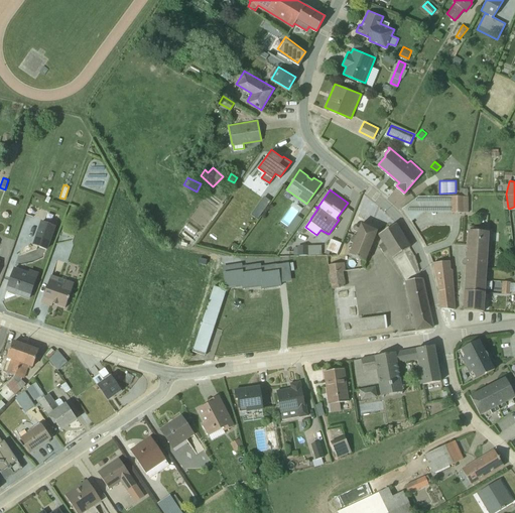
[(469,211),(469,195),(452,195),(452,211),(469,211)]
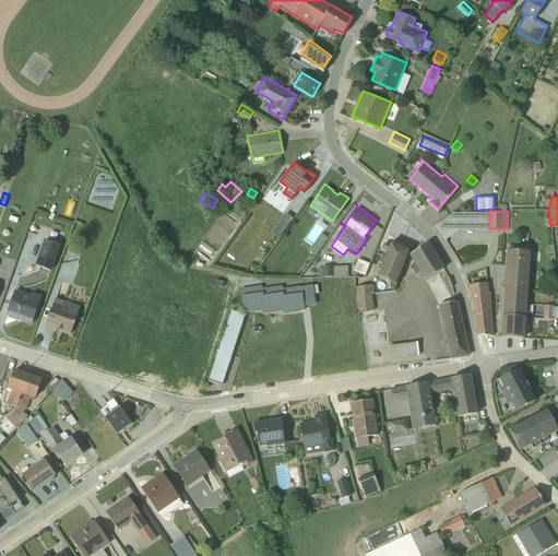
[(285,214),(276,227),(283,232),(292,219),(285,214)]
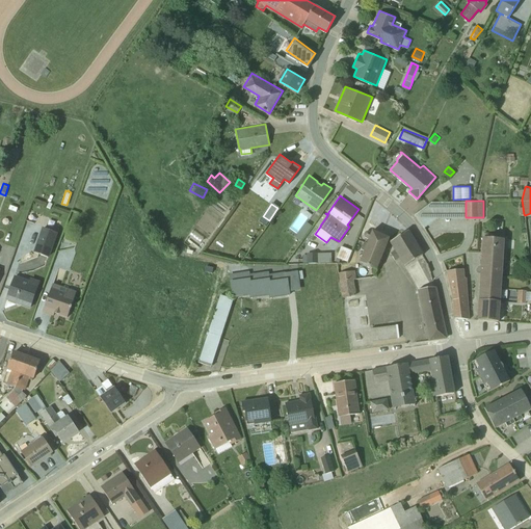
[(312,225),(307,220),(296,236),(301,240),(312,225)]
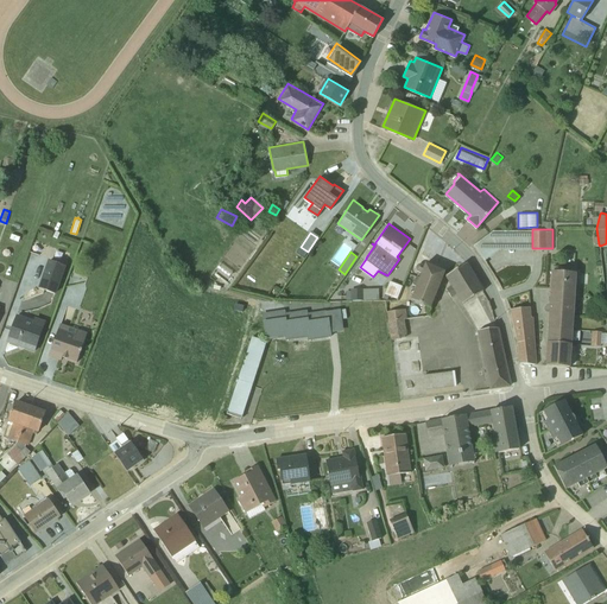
[(49,258),(38,286),(56,292),(67,264),(49,258)]
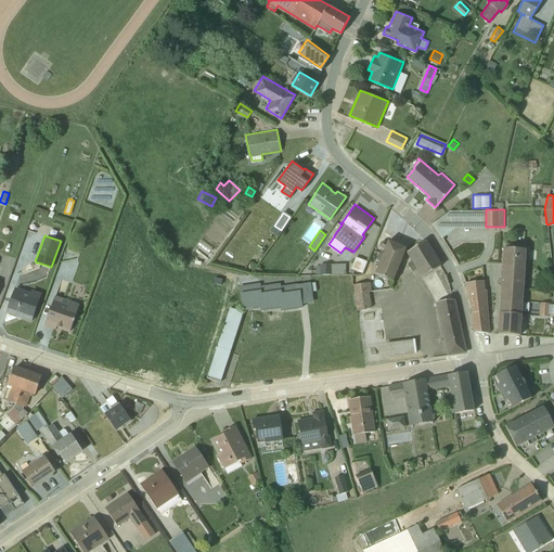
[(384,240),(382,240),(379,242),(379,244),(381,246),(385,247),(383,252),(381,251),(377,258),(379,260),(375,272),(393,279),(407,246),(388,239),(387,240),(384,240)]
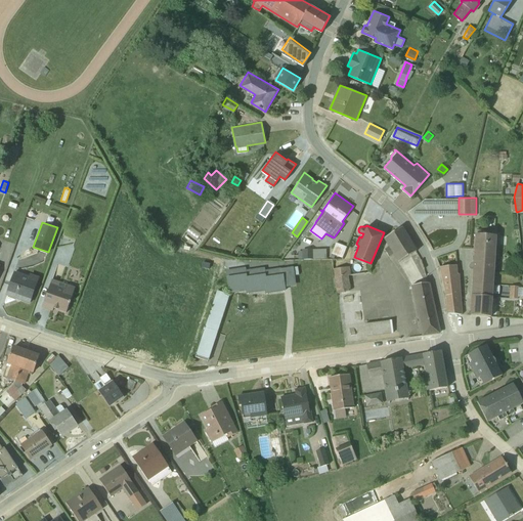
[(401,225),(384,236),(388,245),(385,248),(389,255),(393,253),(398,260),(417,250),(401,225)]
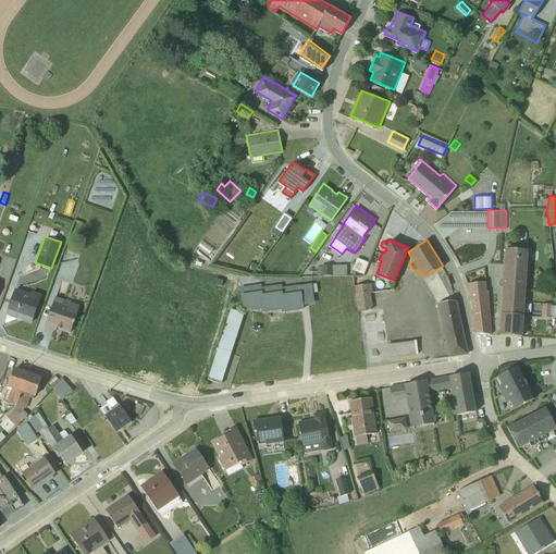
[(517,247),(517,243),(507,242),(506,246),(503,246),(502,266),(504,267),(502,311),(523,314),(528,248),(517,247)]
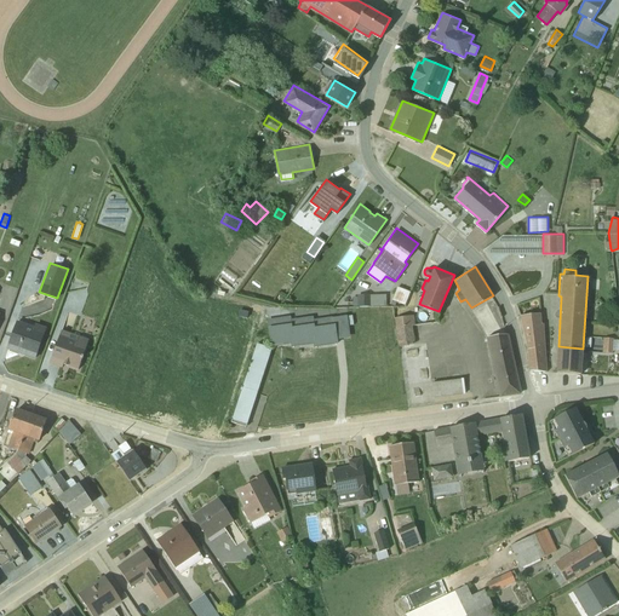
[(397,285),(393,298),(405,303),(411,289),(397,285)]
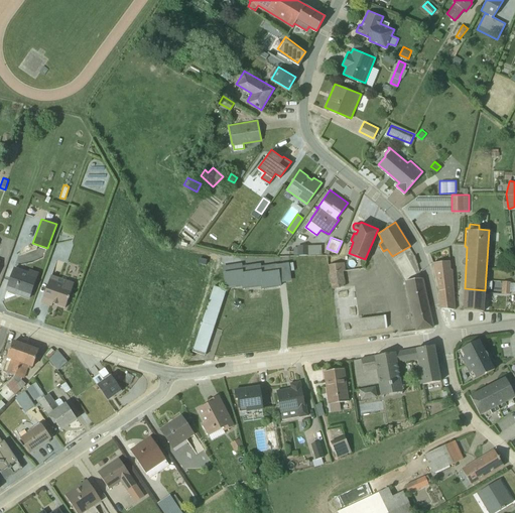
[(295,246),(295,254),(322,253),(322,244),(297,244),(297,246),(295,246)]
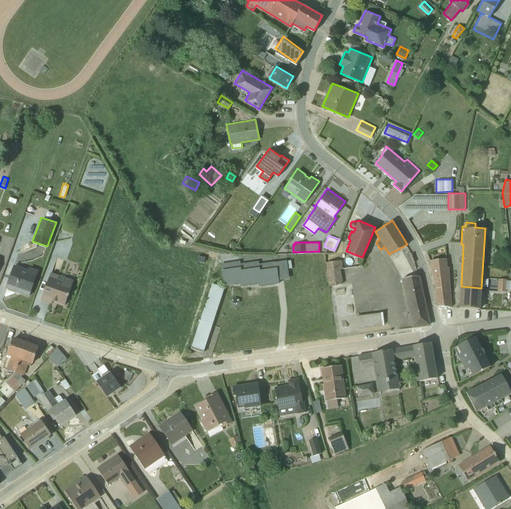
[(436,287),(450,285),(449,266),(447,265),(446,257),(430,259),(436,287)]
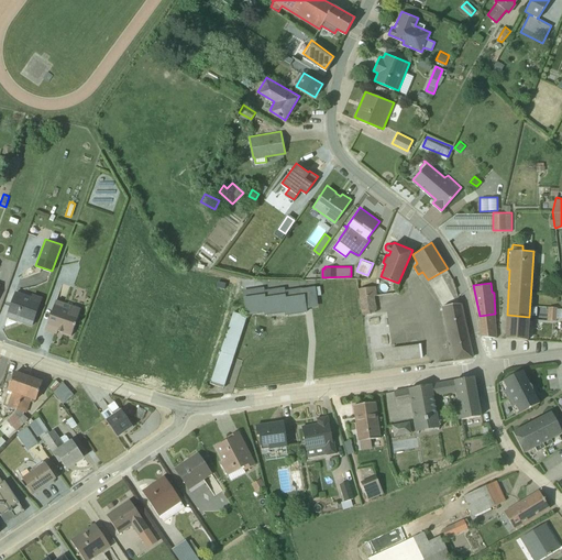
[(360,297),(377,294),(376,284),(359,287),(360,297)]
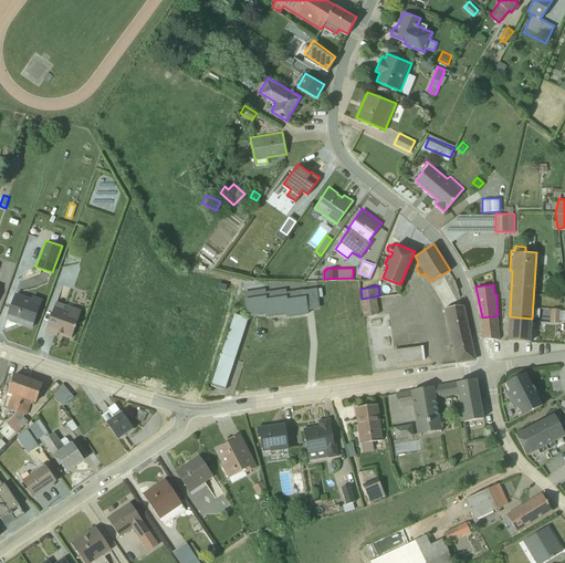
[(265,287),(244,290),(248,315),(265,313),(267,315),(286,313),(286,315),(309,312),(309,309),(320,306),(318,296),(324,295),(322,287),(317,287),(286,291),(286,288),(265,290),(265,287)]
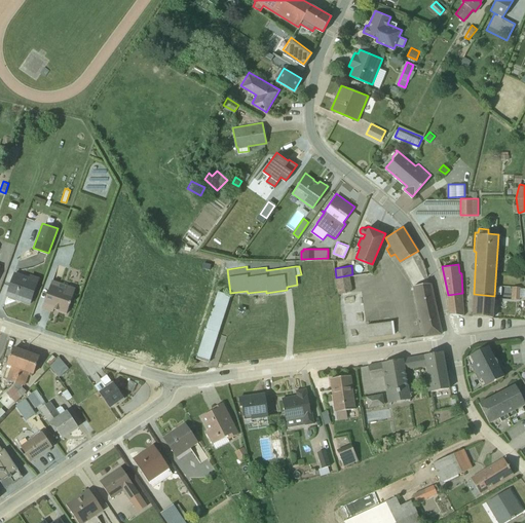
[(14,270),(6,295),(30,303),(40,276),(31,272),(29,275),(14,270)]
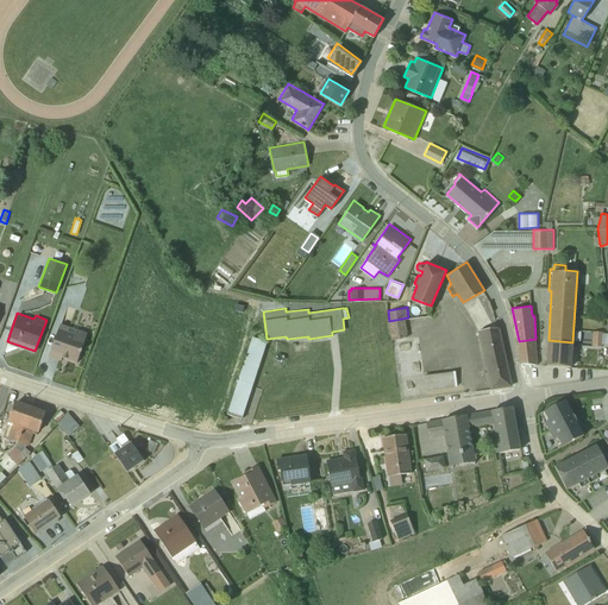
[(389,321),(392,338),(407,335),(405,319),(389,321)]
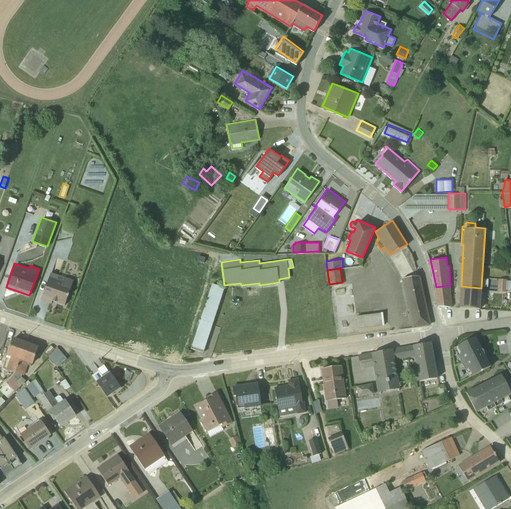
[(419,274),(402,277),(413,326),(428,324),(429,323),(430,322),(419,274)]
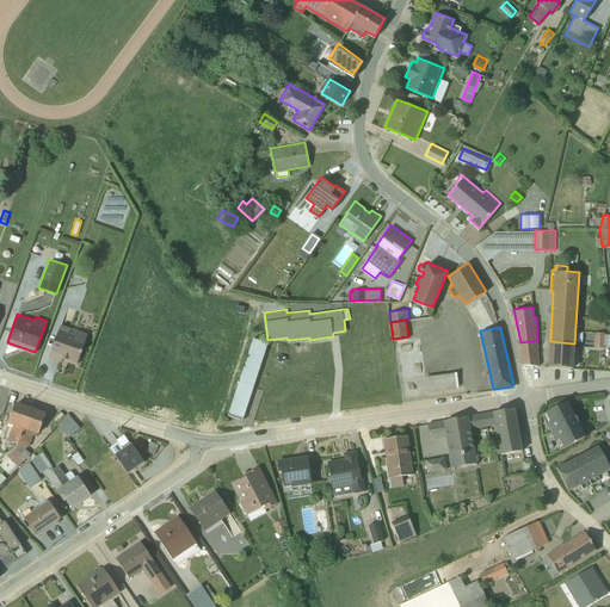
[(60,329),(49,355),(61,360),(62,357),(78,361),(88,333),(78,329),(76,334),(60,329)]
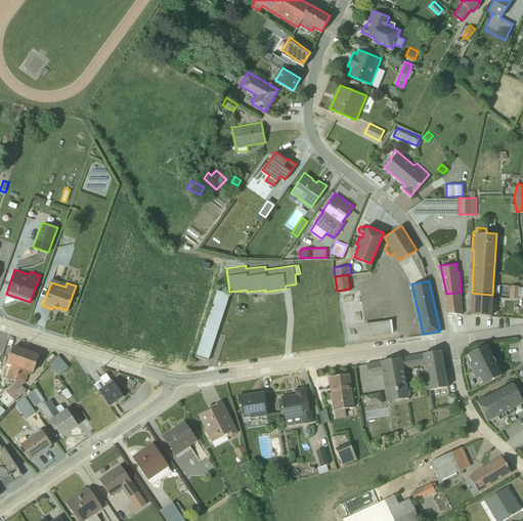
[(511,296),(520,296),(521,284),(511,283),(511,296)]
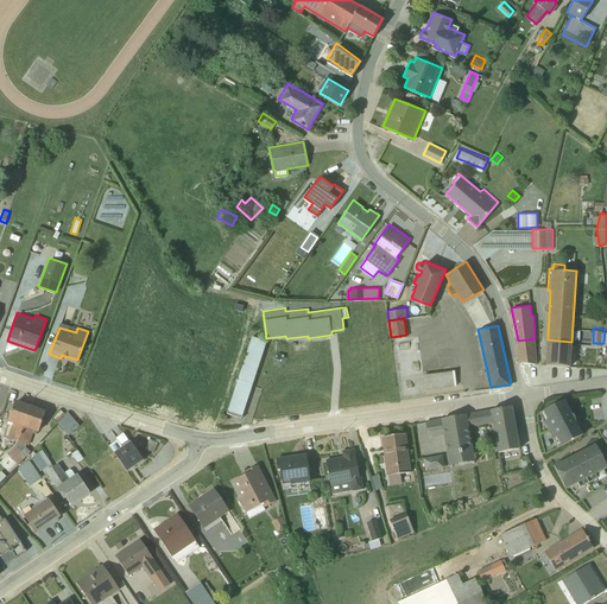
[(252,335),(227,412),(241,417),(267,339),(252,335)]
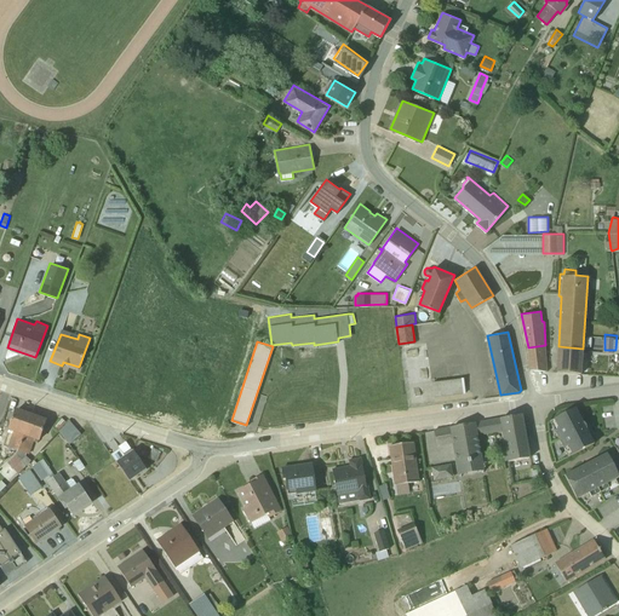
[(545,345),(528,347),(531,369),(546,369),(545,345)]
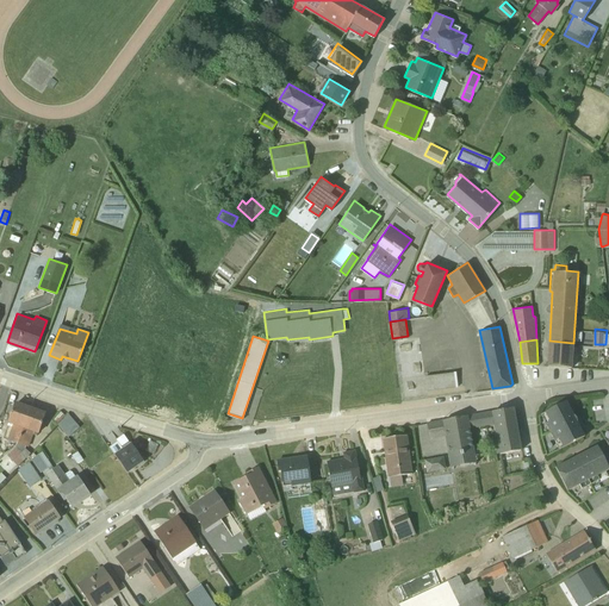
[(573,343),(550,341),(548,364),(571,367),(573,343)]
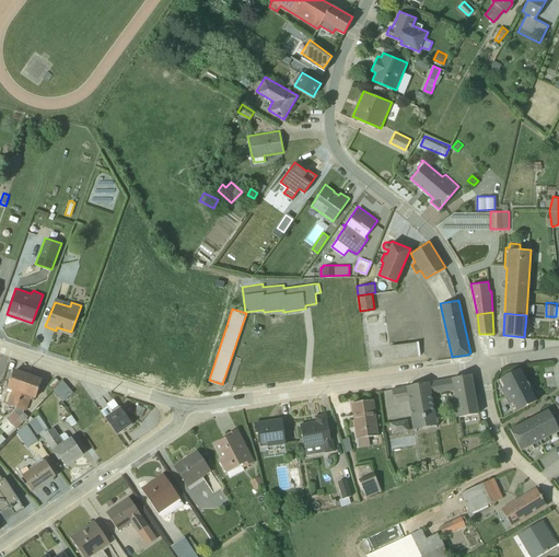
[(256,324),(251,329),(252,336),(258,338),(264,334),(263,326),(256,324)]
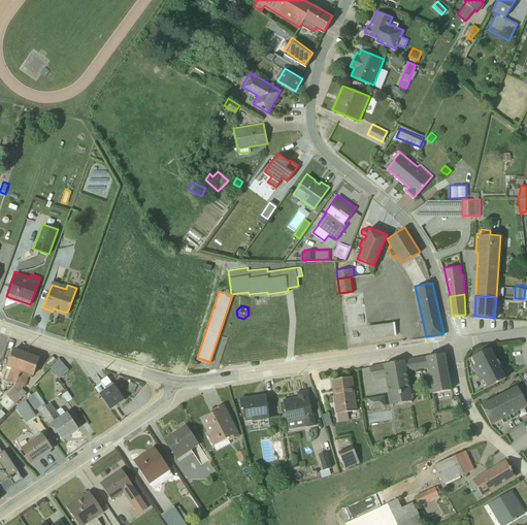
[(395,321),(367,325),(369,337),(396,334),(395,321)]
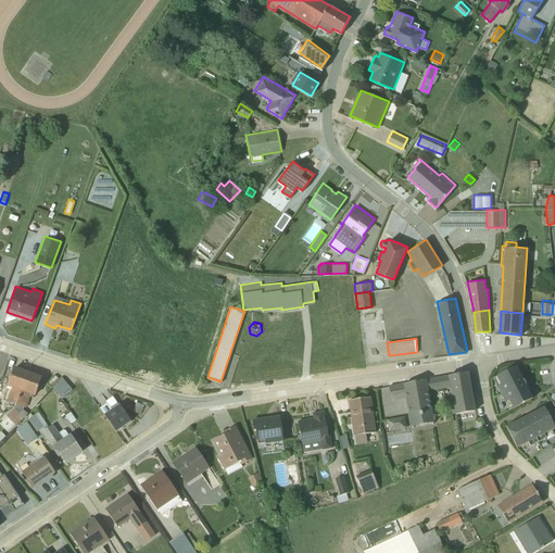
[(522,377),(516,364),(496,375),(493,376),(497,385),(501,392),(525,380),(524,378),(522,377)]
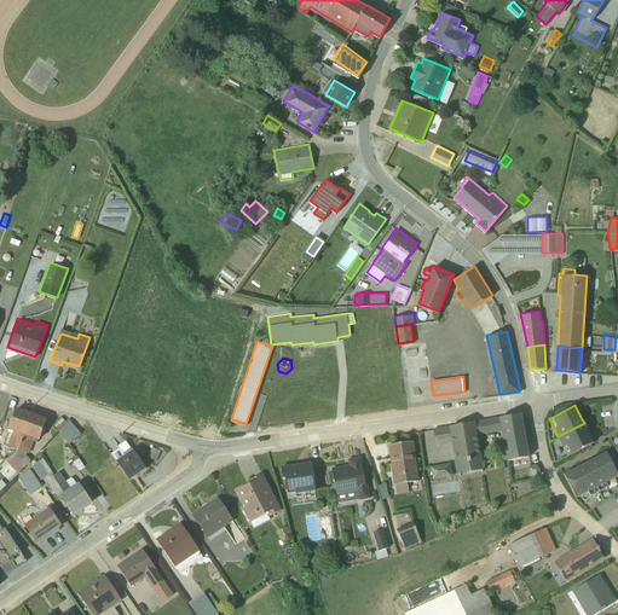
[(4,441),(18,447),(32,412),(17,407),(4,441)]
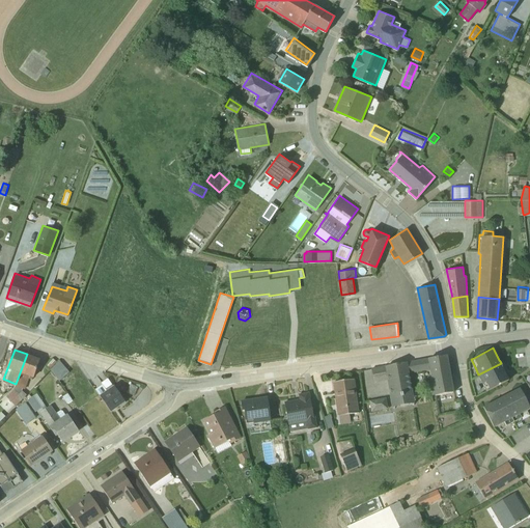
[(27,354),(16,384),(25,387),(29,377),(32,378),(39,359),(27,354)]
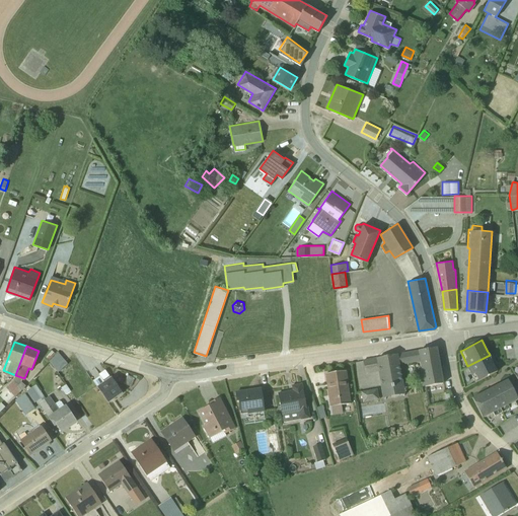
[(424,385),(436,383),(443,381),(437,346),(419,349),(424,385)]
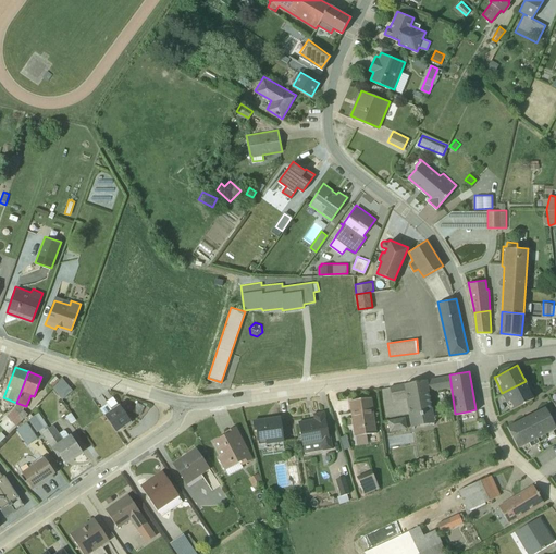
[(56,374),(48,382),(52,386),(60,378),(56,374)]
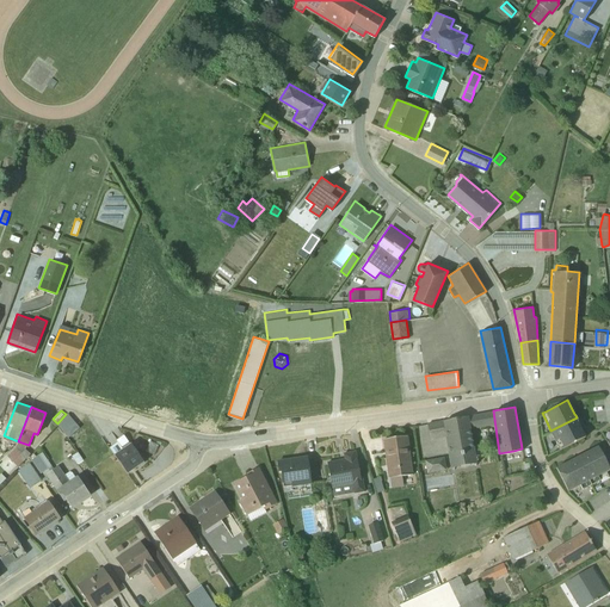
[(495,423),(493,410),(429,422),(427,422),(430,433),(430,434),(447,432),(451,466),(453,466),(478,463),(478,462),(472,427),(494,423),(495,423)]
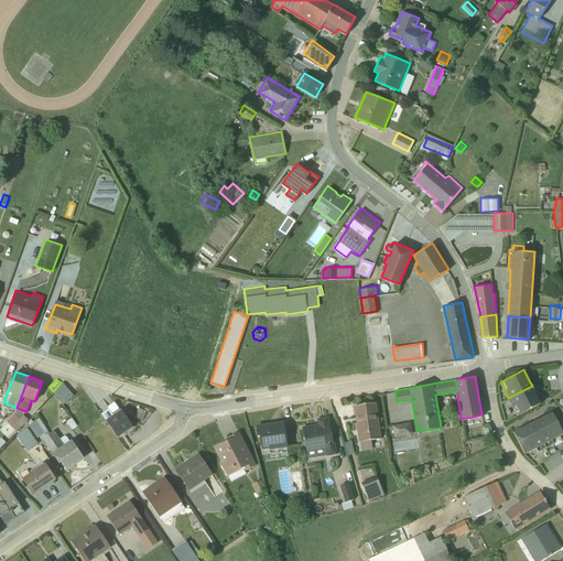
[(63,402),(73,394),(64,383),(54,391),(63,402)]
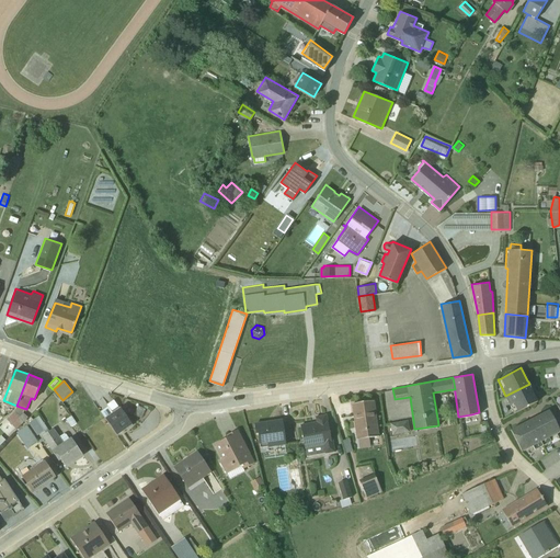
[(529,384),(505,396),(510,403),(514,412),(518,410),(537,400),(529,387),(529,384)]
